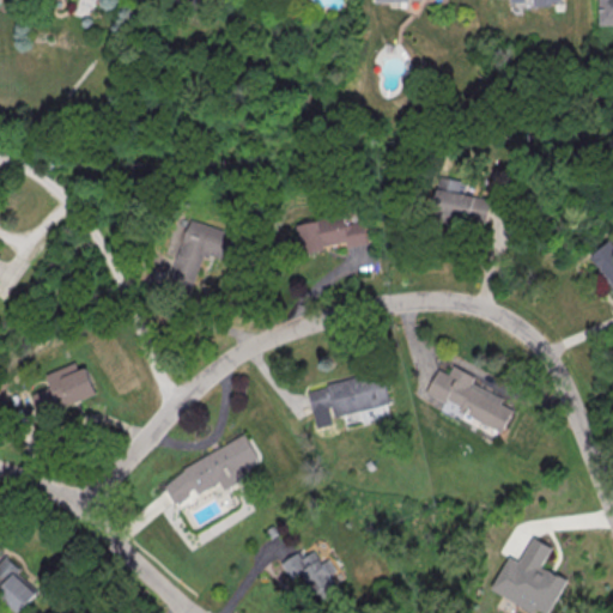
[(612,0),(602,0),(604,25),(612,24),(612,0)]
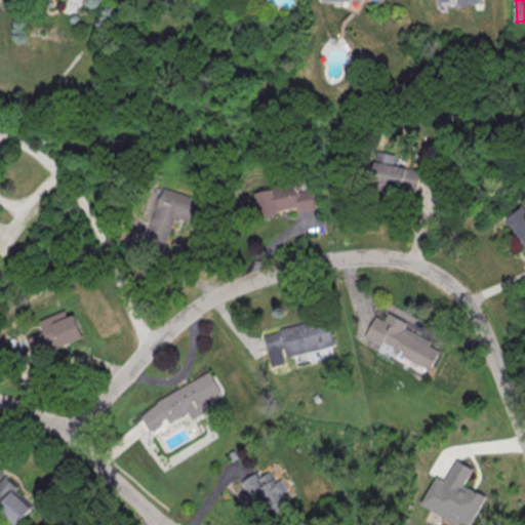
[(398,155),(373,151),(368,182),(415,190),(418,170),(396,166),(398,155)]
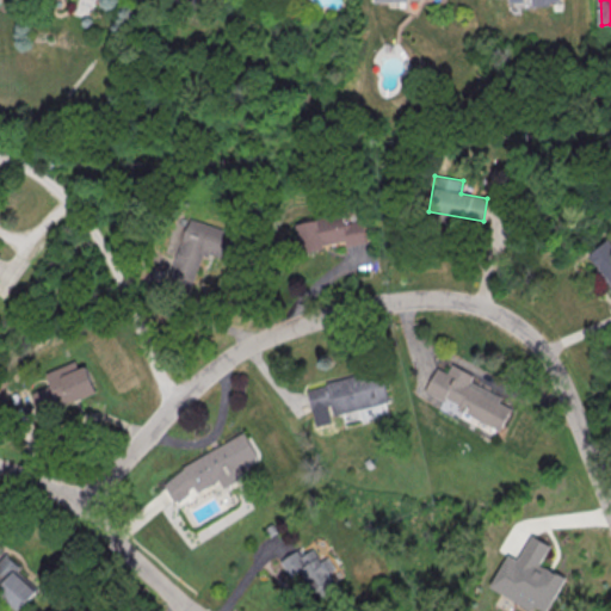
[(294,222),(298,252),(343,242),(344,246),(365,242),(360,220),(343,223),(340,214),(294,222)]
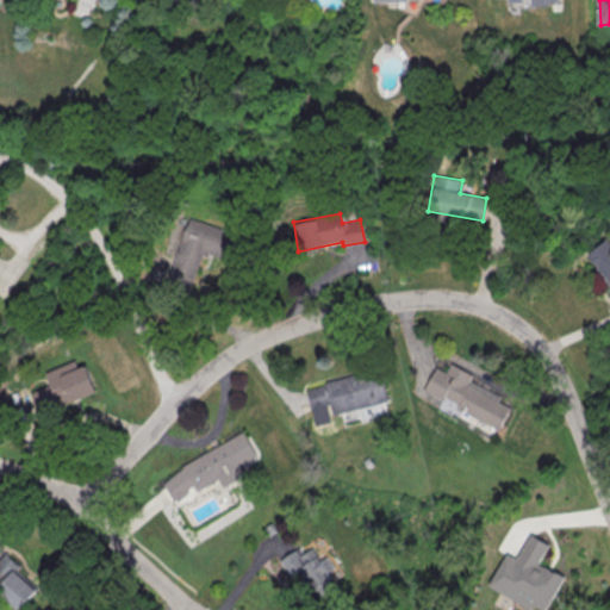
[(168,280),(191,286),(199,253),(228,260),(234,231),(184,219),(168,280)]
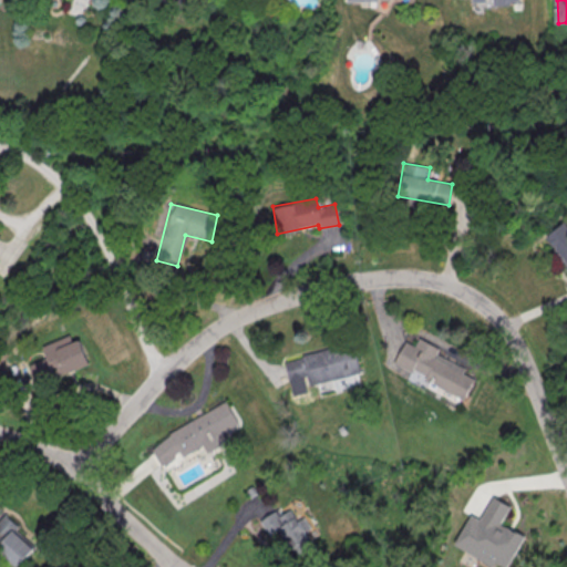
[(543,238),(566,265),(566,229),(560,223),(543,238)]
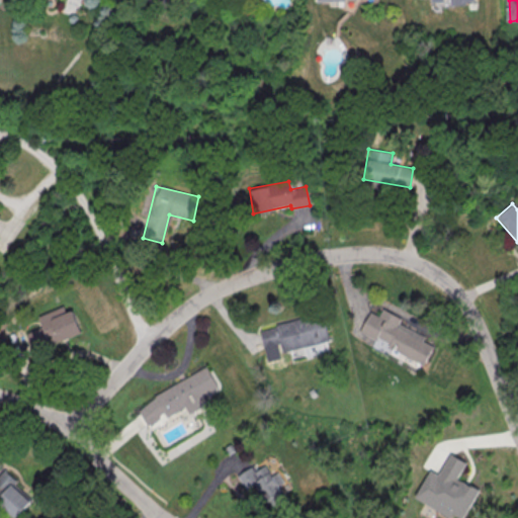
[(36,315),(40,327),(25,332),(31,350),(80,334),(72,310),(64,312),(62,307),(36,315)]
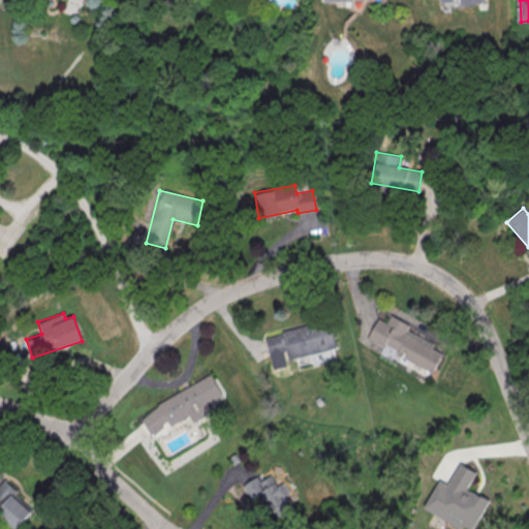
[(434,371),(442,353),(431,348),(434,343),(407,331),(409,324),(390,315),(386,322),(377,318),(367,340),(434,371)]
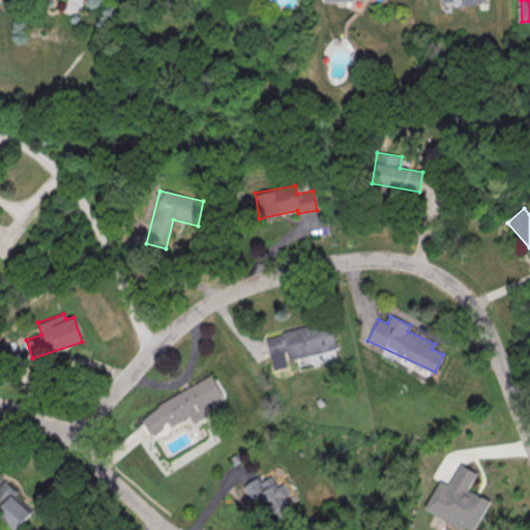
[(272,370),(288,366),(287,359),(336,350),(331,322),(265,334),(272,370)]
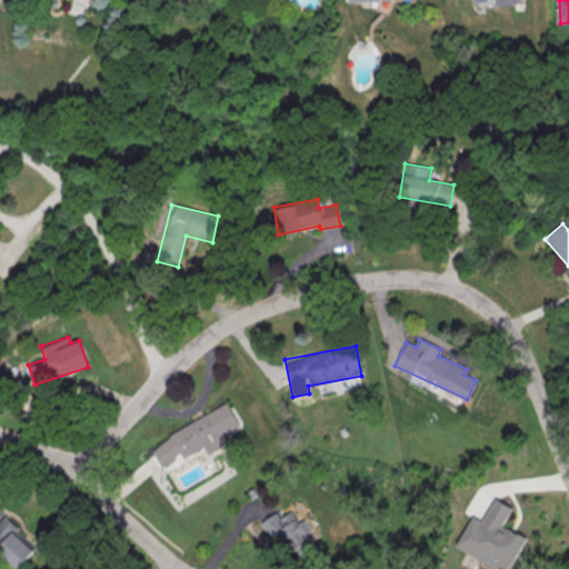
[(149,443),(160,467),(181,457),(181,458),(203,447),(207,455),(235,441),(229,429),(238,425),(228,405),(149,443)]
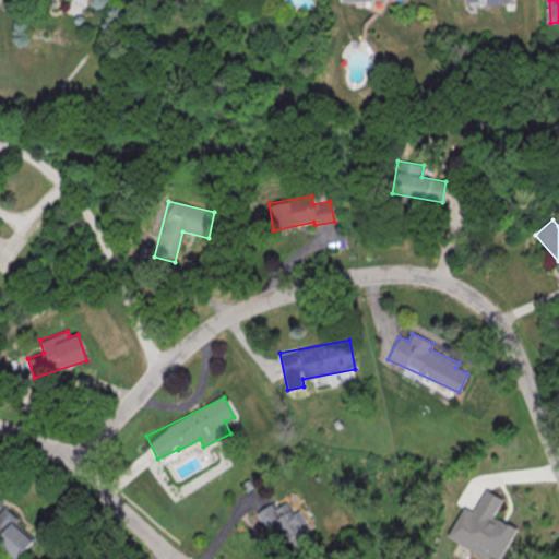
[(448,537),(487,558),(489,555),(498,558),(500,558),(518,528),(495,515),(504,499),(486,489),(474,512),(464,507),(448,537)]
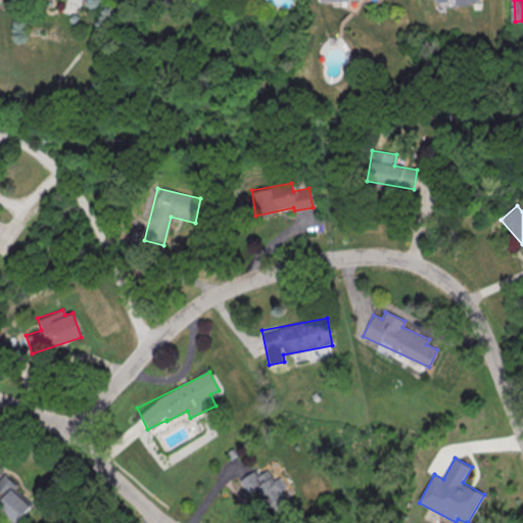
[(239,480),(248,494),(257,488),(272,510),(287,500),(281,490),(286,487),(279,476),(274,480),(268,469),(258,475),(255,470),(239,480)]
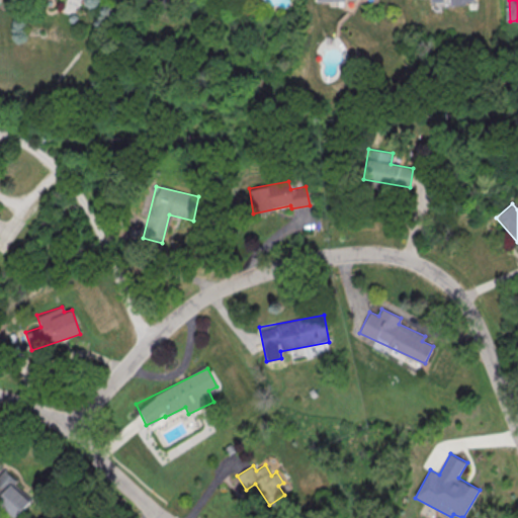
[(13,487),(18,479),(1,469),(0,470),(0,502),(20,514),(30,497),(13,487)]
